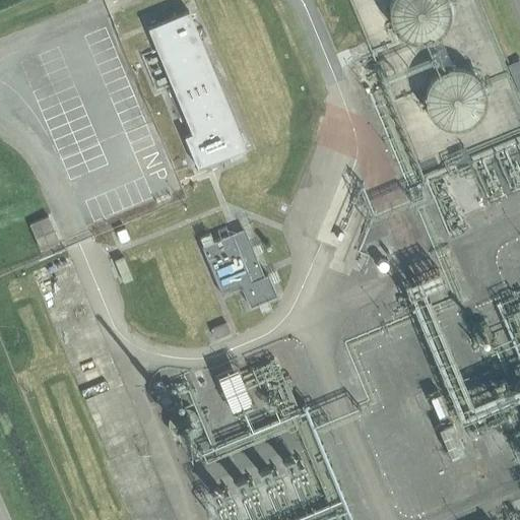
[(402,0),(403,12),(460,12),(460,0),(402,0)]
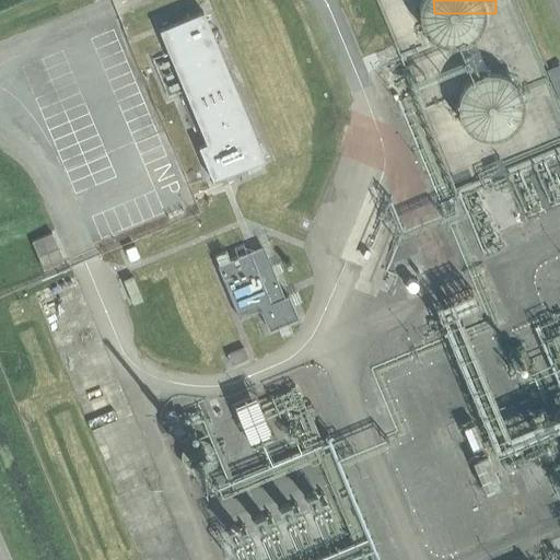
[(202,11),(159,30),(206,142),(197,147),(211,181),(264,159),(202,11)]
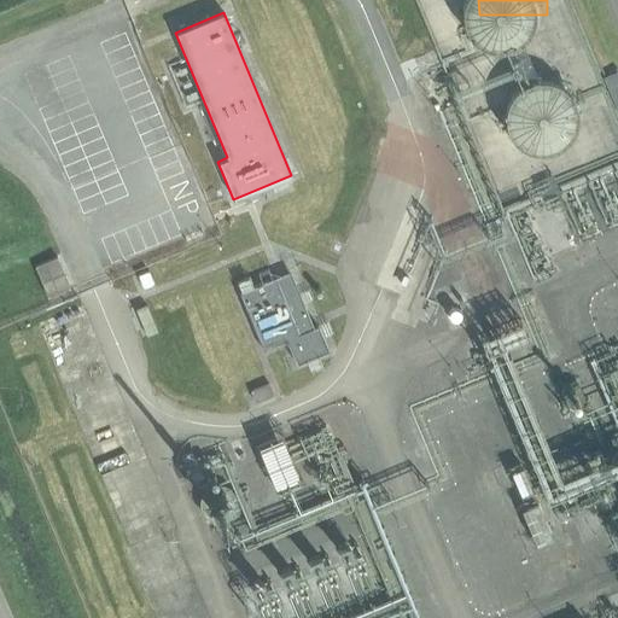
[(505,95),(531,157),(596,128),(570,68),(505,95)]
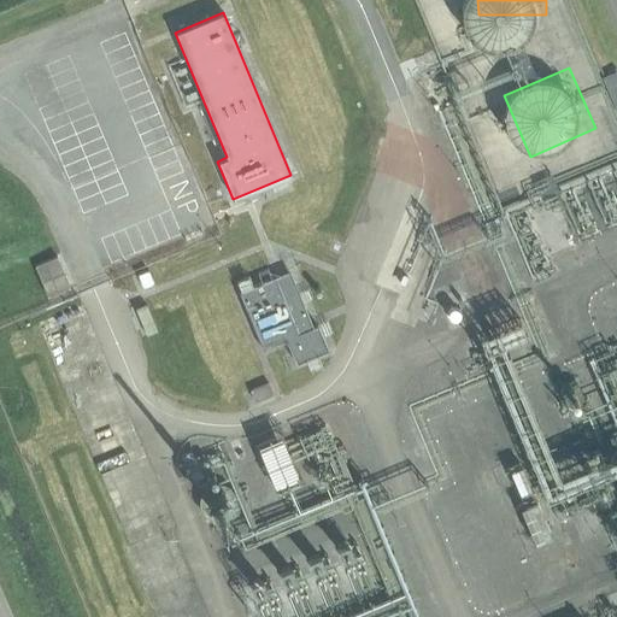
[(57,257),(34,265),(47,297),(69,287),(57,257)]
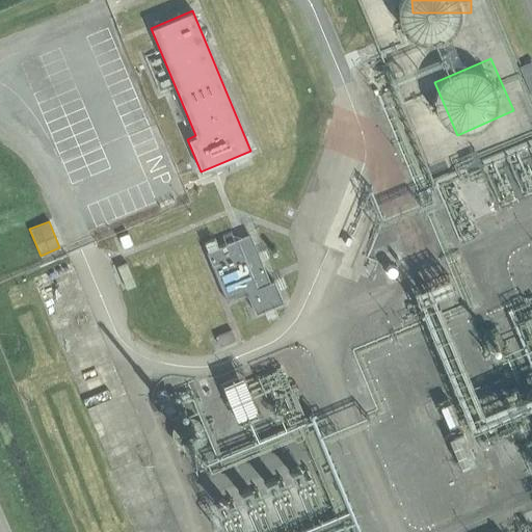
[(248,234),(205,251),(225,301),(246,293),(255,314),(283,301),(273,281),(269,283),(248,234)]
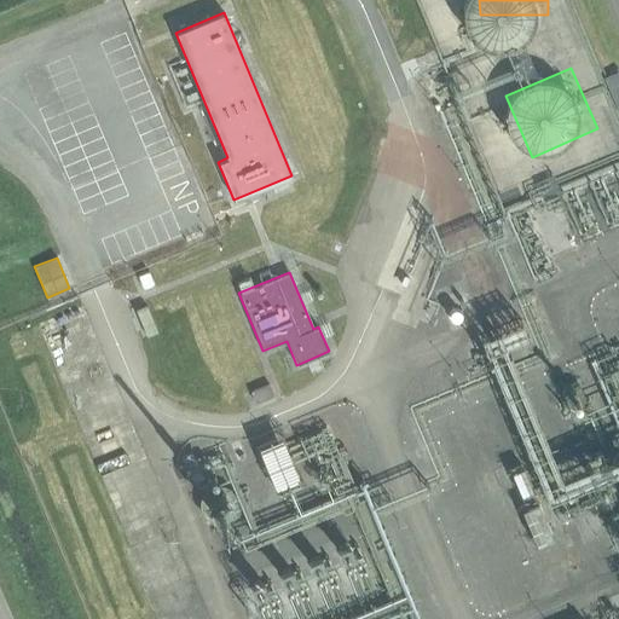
[(268,385),(250,392),(255,403),(273,395),(268,385)]
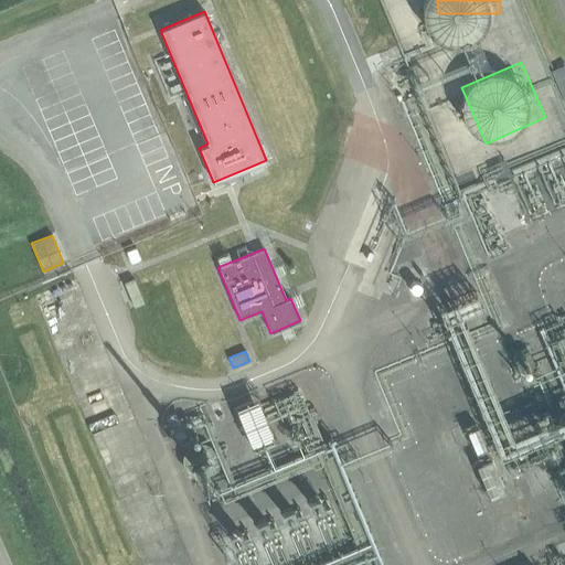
[(488,497),(503,490),(490,459),(476,466),(488,497)]
